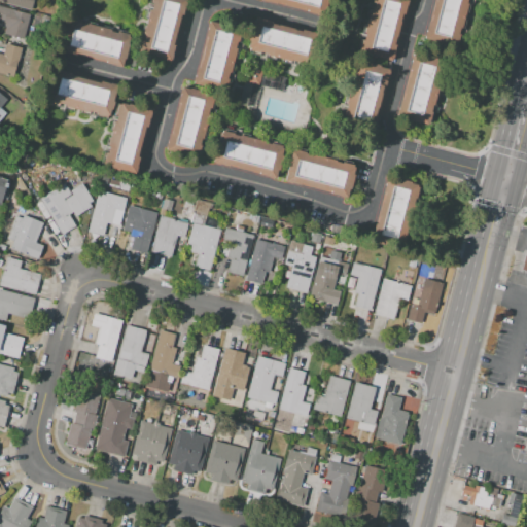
[(0,0),(0,1),(30,10),(32,0),(0,0)]
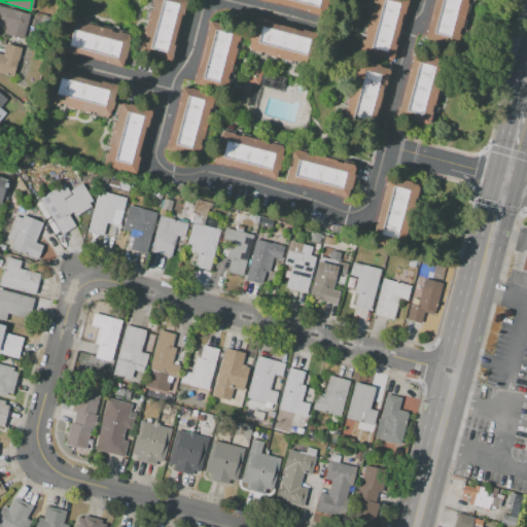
[(152,0),(186,0),(171,61),(139,53),(152,0)]
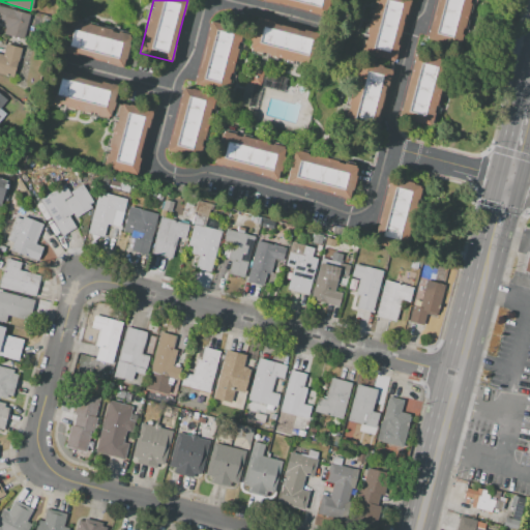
[(261,0),(328,0),(324,17),(261,1),(261,0)]
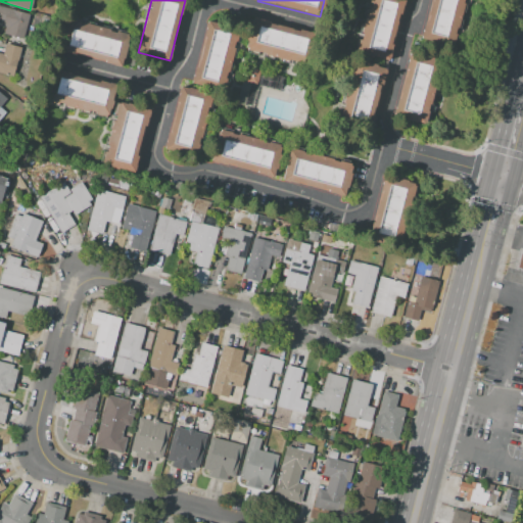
[(370,0),(402,0),(387,59),(357,51),(370,0)]
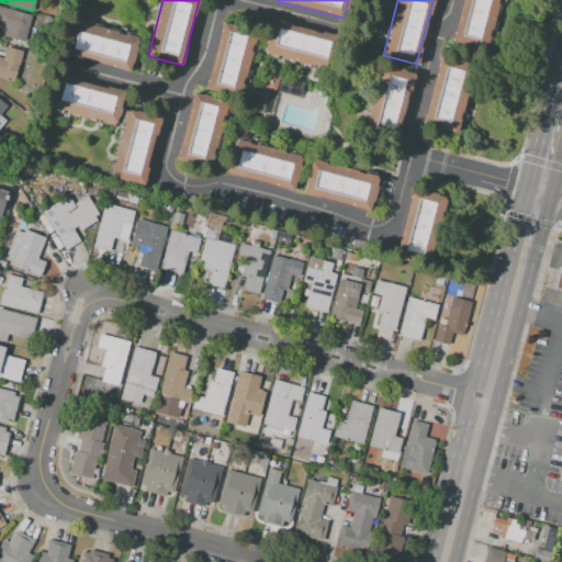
[(462,0),(497,0),(484,51),(451,42),(462,0)]
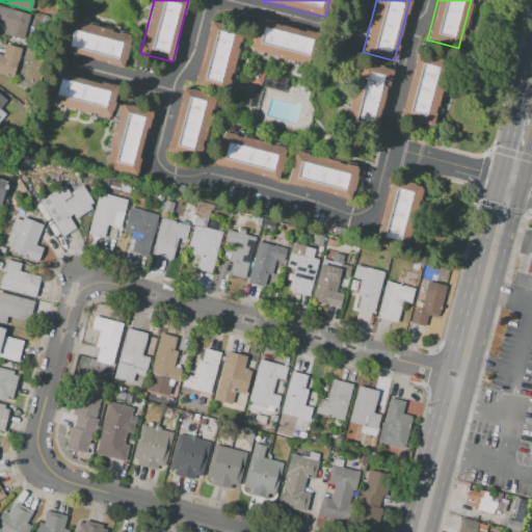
[(0,6),(30,15),(24,41),(3,35),(4,27),(1,26),(2,22),(0,21),(0,6)]
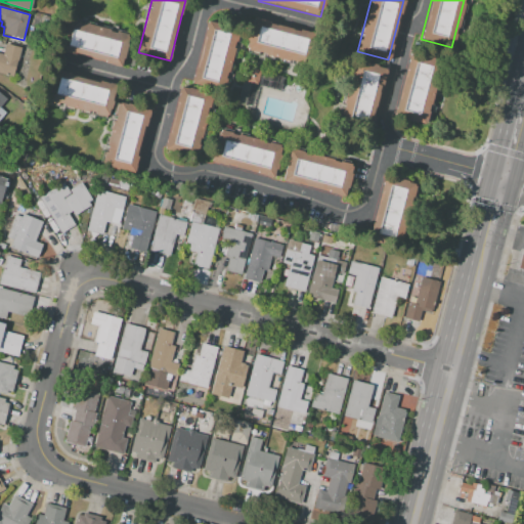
[(253,15),(315,31),(307,63),(245,48),(253,15)]
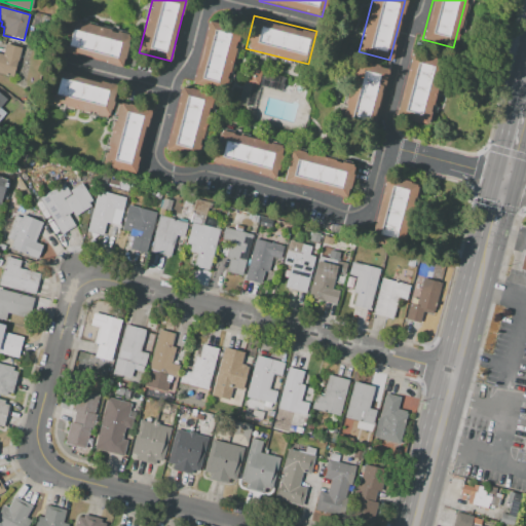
[(68,20),(129,35),(121,69),(60,52),(68,20)]
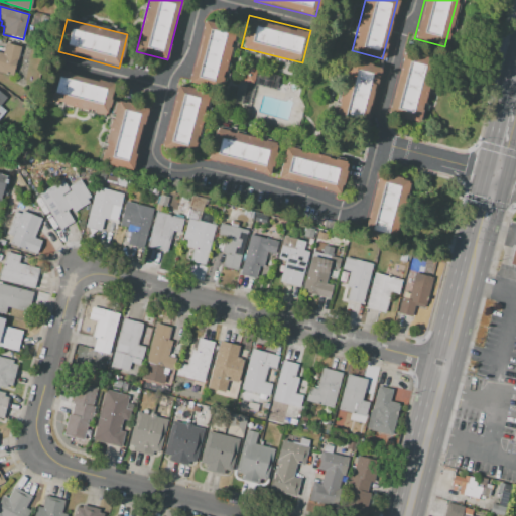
[(204,20),(235,28),(219,89),(188,81),(204,20)]
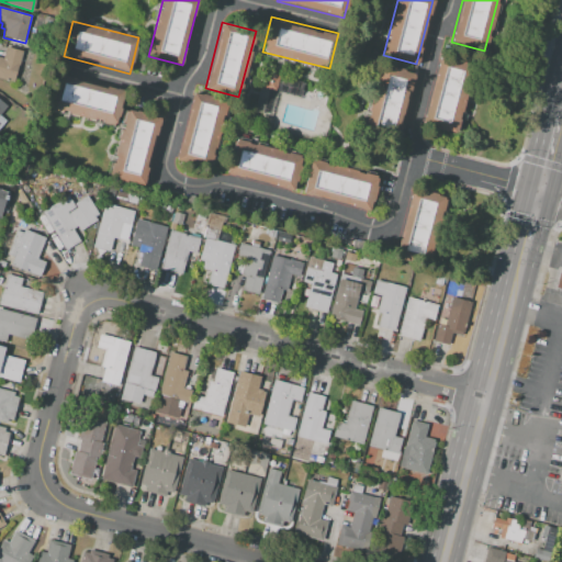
[(0,57),(0,77),(14,81),(22,51),(6,47),(3,58),(0,57)]
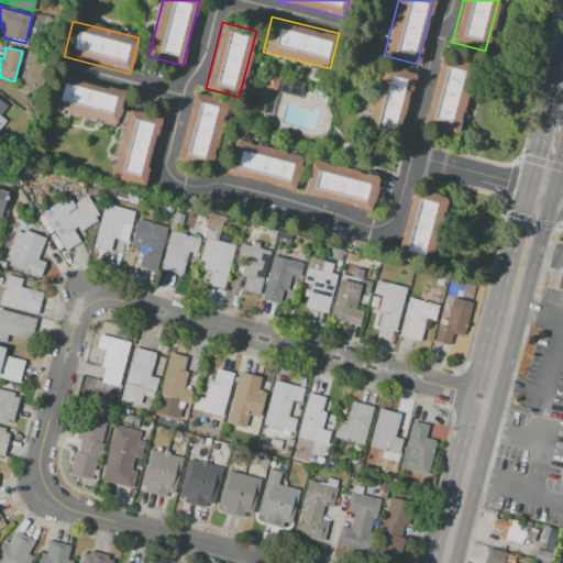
[(440,57),(473,66),(456,132),(422,123),(440,57)]
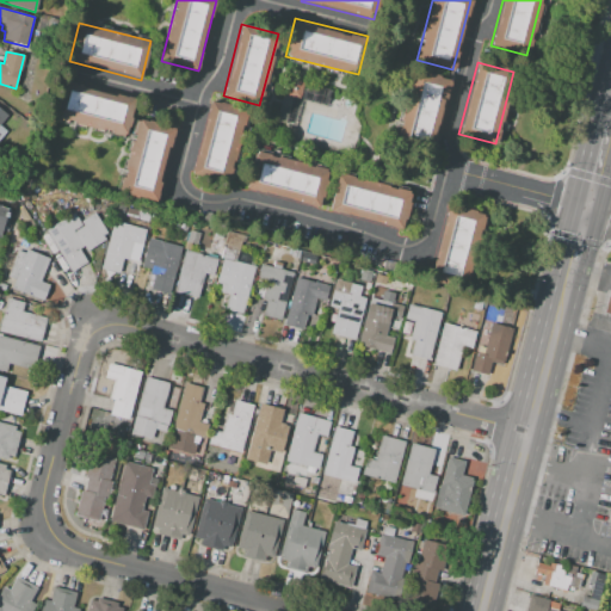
[(415,71),(451,80),(432,150),(396,142),(415,71)]
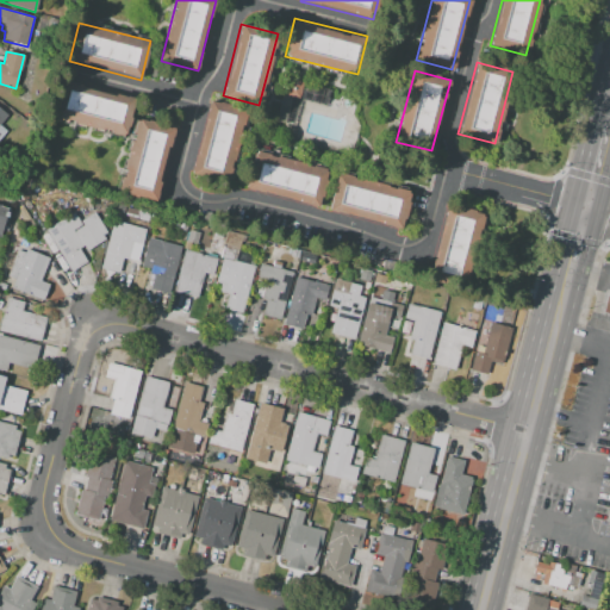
[(63,79),(136,97),(126,135),(54,117),(63,79)]
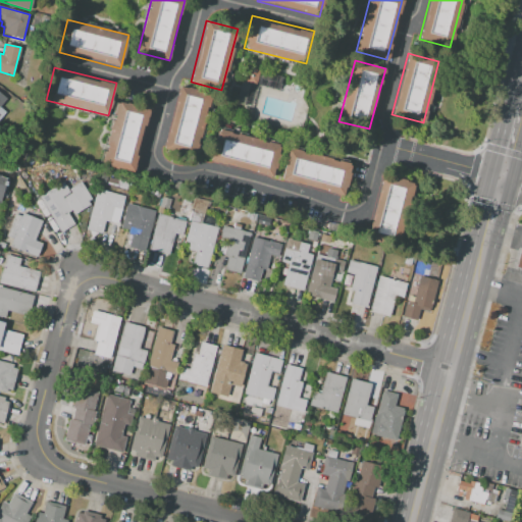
[(252,112),(233,107),(245,67),(283,77),(279,91),(259,86),(252,112)]
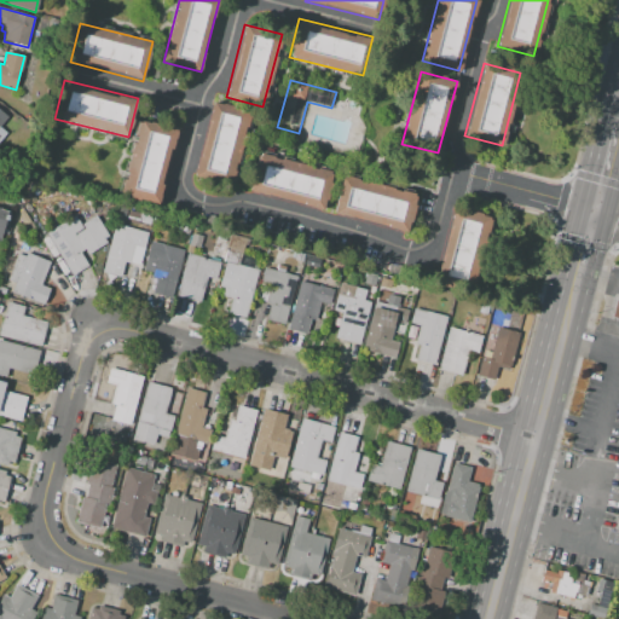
[(213,103),(249,113),(230,184),(194,174),(213,103)]
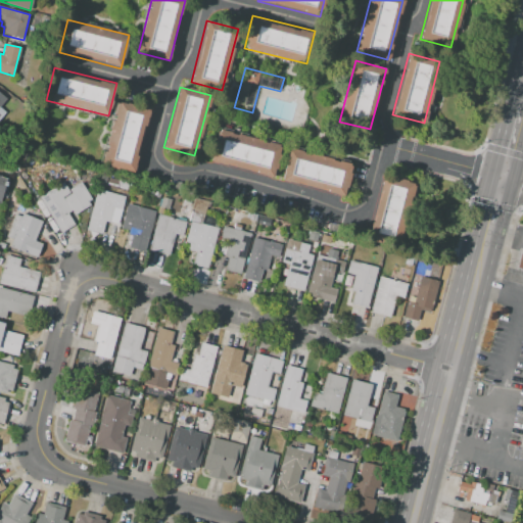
[(119,102),(149,110),(134,172),(102,163),(119,102)]
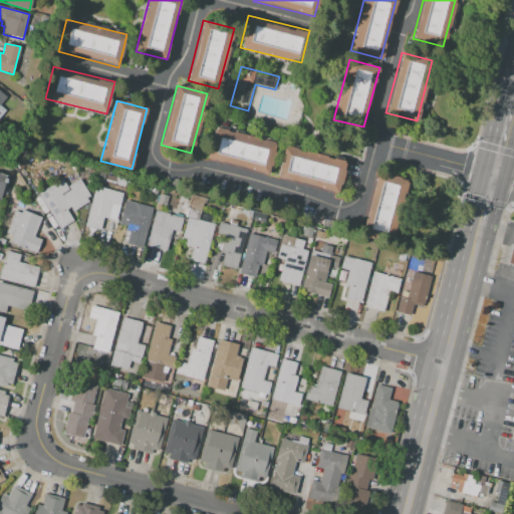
[(215,127),(275,143),(267,175),(206,160),(215,127)]
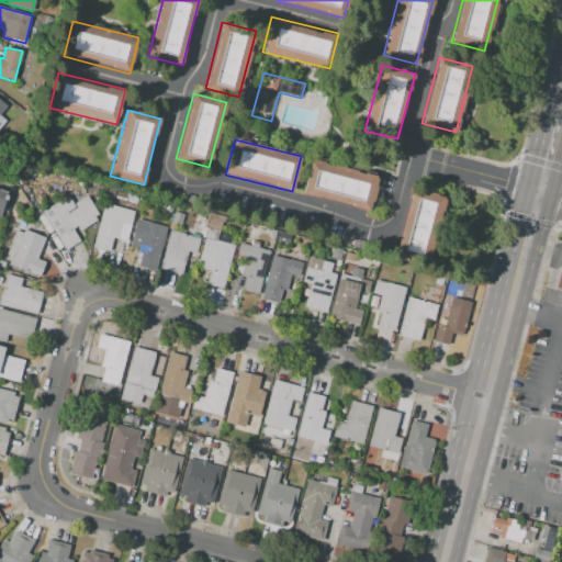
[(312,159),(378,176),(369,211),(302,194),(312,159)]
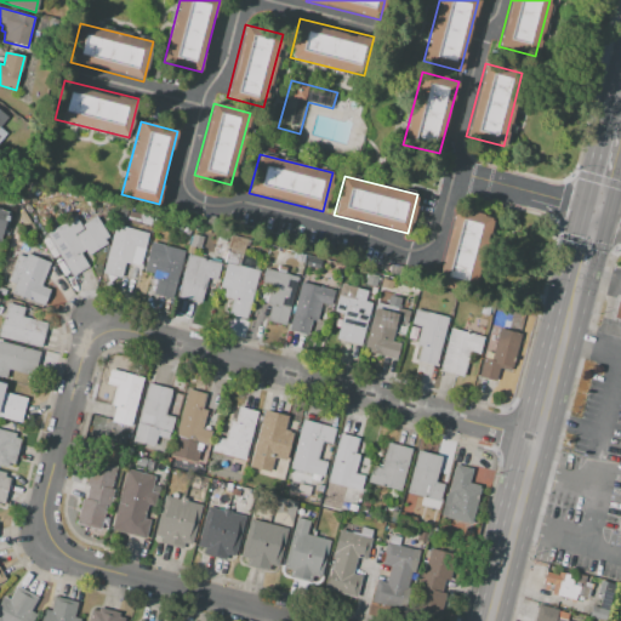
[(126,218),(117,216),(119,209),(127,210),(126,218)]
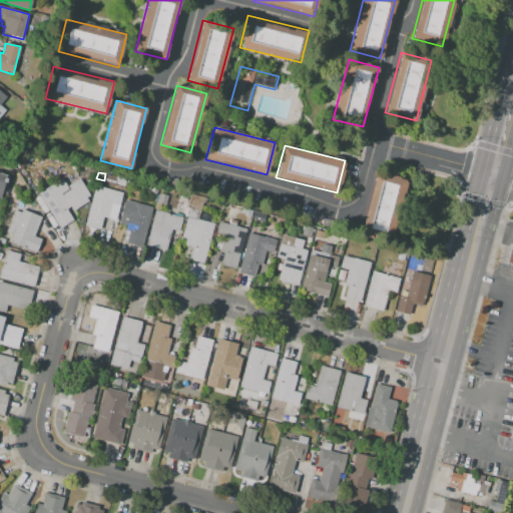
[(376,173),(406,181),(390,240),(360,232),(376,173)]
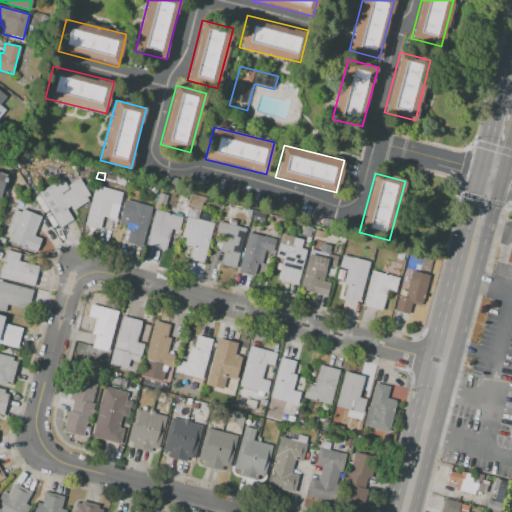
[(104,184),(106,174),(116,177),(114,186),(104,184)]
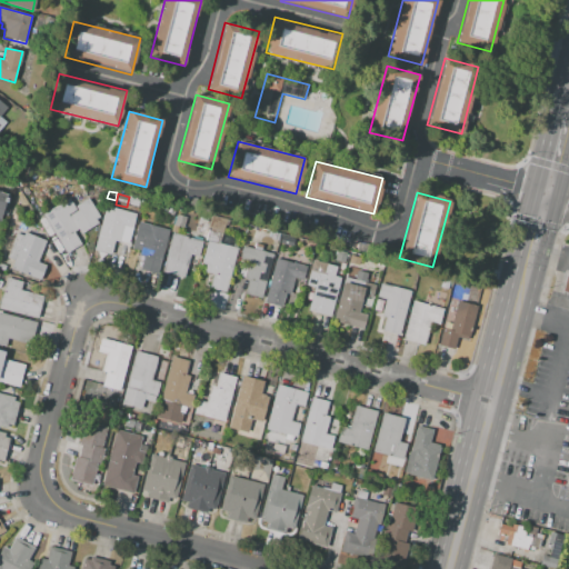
[(128,203),(130,197),(140,200),(139,207),(128,203)]
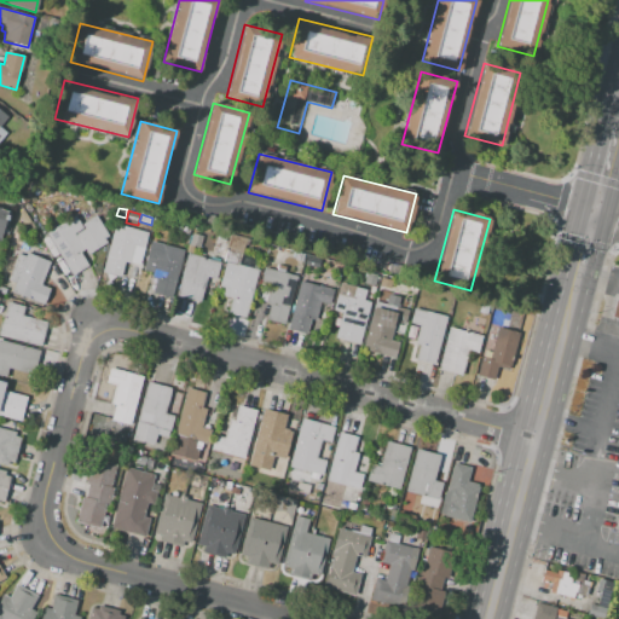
[(47,233),(77,218),(85,231),(76,235),(86,252),(80,255),(87,267),(71,277),(47,233)]
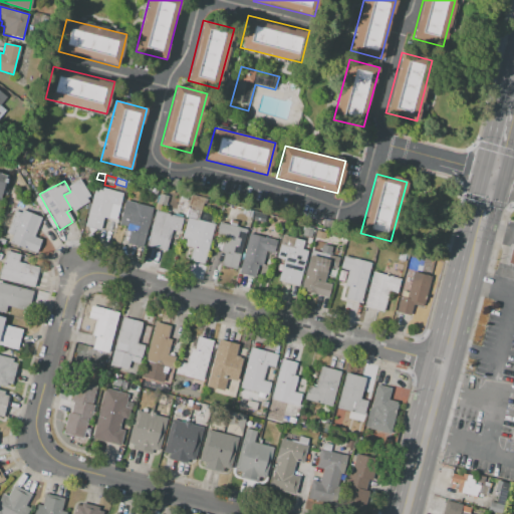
[(122,194),(95,187),(85,227),(100,231),(104,215),(116,218),(122,194)]
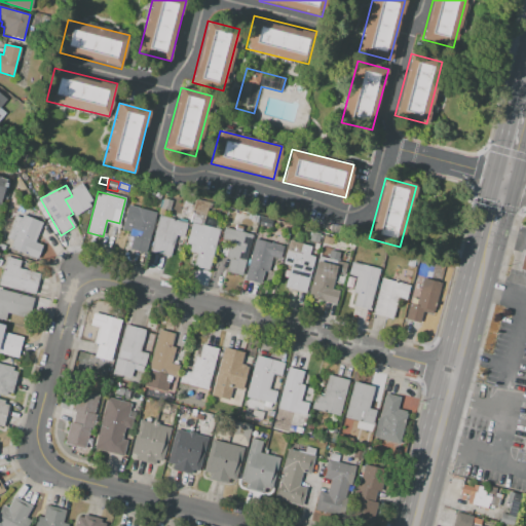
[(161,208),(163,198),(172,200),(170,210),(161,208)]
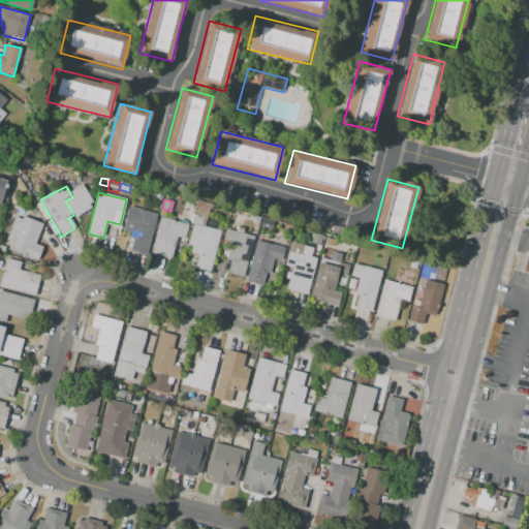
[(129,207),(156,214),(146,255),(130,251),(134,235),(123,231),(129,207)]
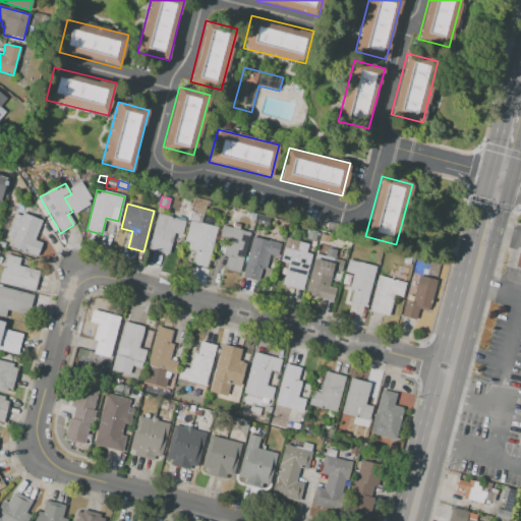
[(41,220),(21,213),(20,216),(15,214),(7,235),(12,237),(9,246),(37,256),(41,243),(34,240),(41,220)]
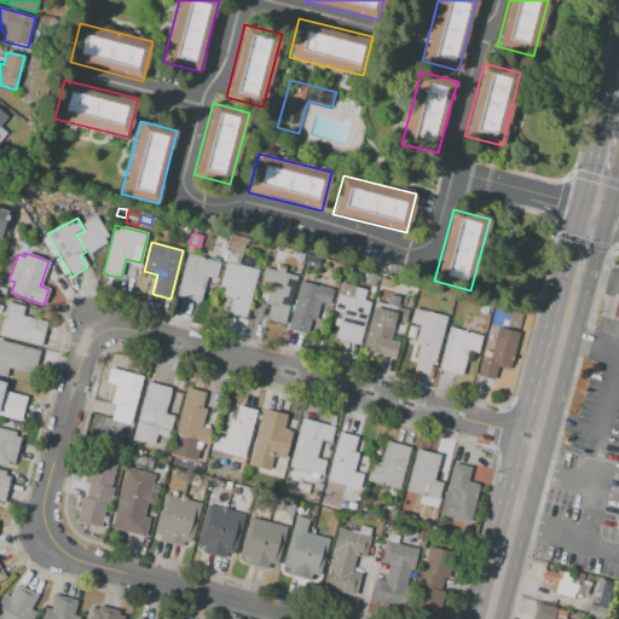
[(186,254),(220,262),(217,278),(207,276),(200,302),(177,296),(186,254)]
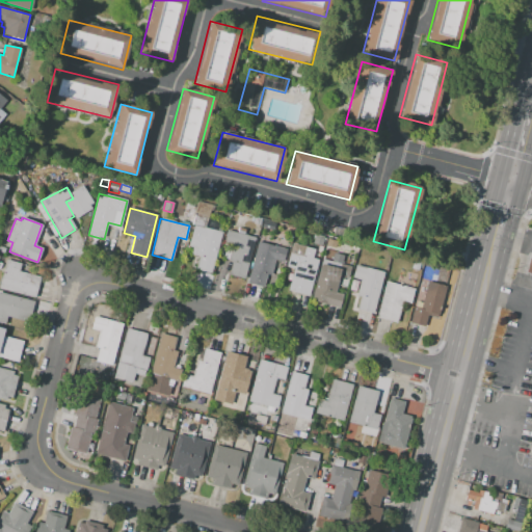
[(262,228),(263,220),(274,223),(273,231),(262,228)]
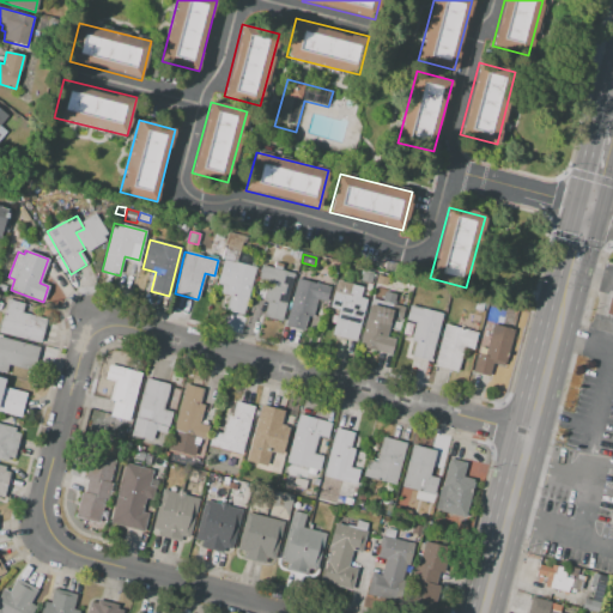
[(223,260),(255,267),(244,315),(225,310),(229,296),(220,293),(223,284),(218,284),(223,260)]
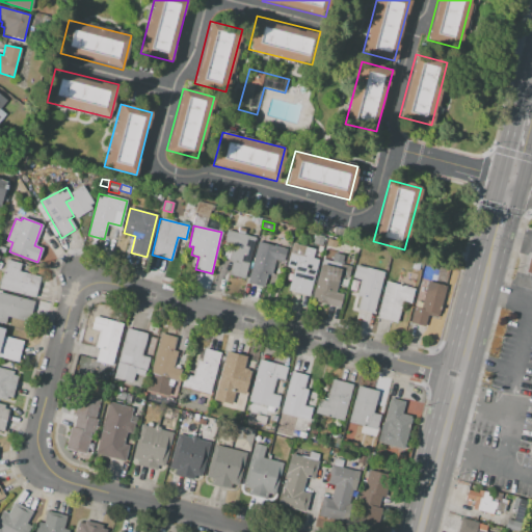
[(255,238),(227,231),(223,243),(232,245),(228,261),(233,263),(230,275),(244,278),(255,238)]
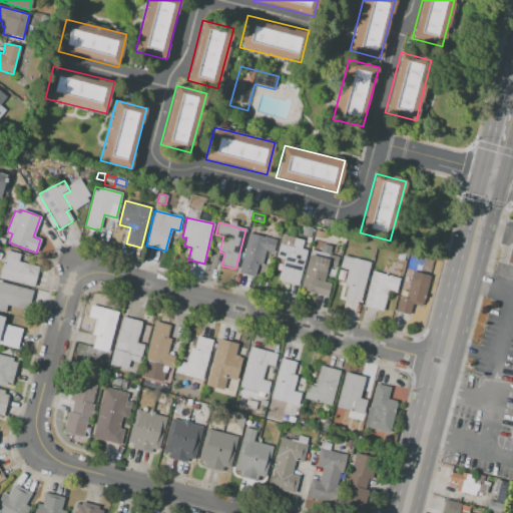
[(301,234),(303,227),(313,230),(311,236),(301,234)]
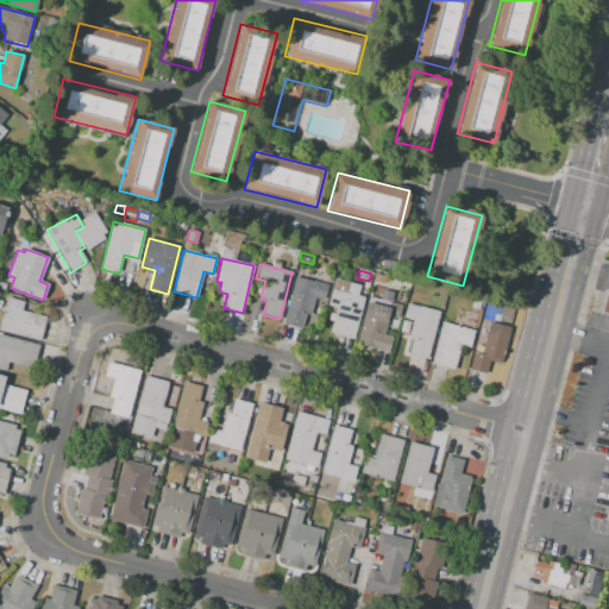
[(295,277),(328,286),(325,300),(315,297),(311,315),(305,314),(301,328),(283,324),(295,277)]
